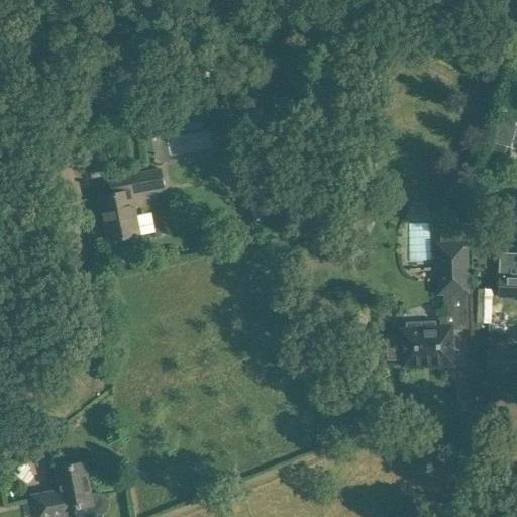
[(111,194),(99,196),(108,241),(128,238),(139,235),(135,216),(135,212),(131,193),(165,187),(162,169),(108,180),(111,194)]
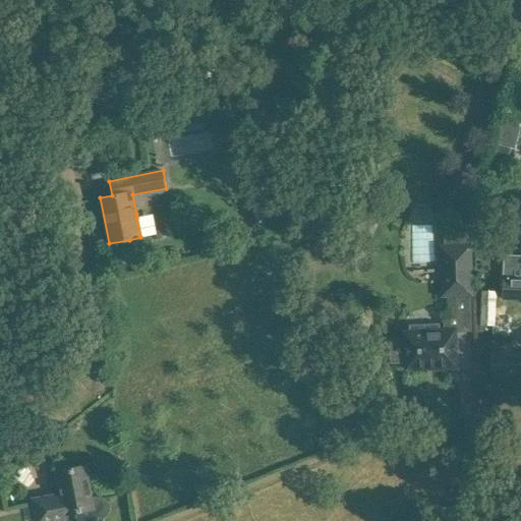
[(486,228),(476,229),(476,239),(486,238),(486,228)]
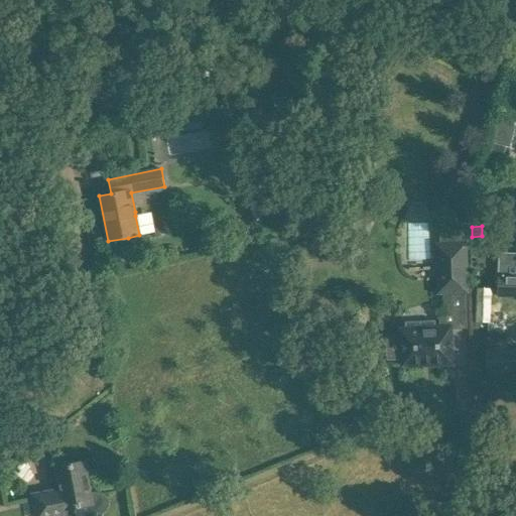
[(473,239),(473,248),(484,248),(484,239),(473,239)]
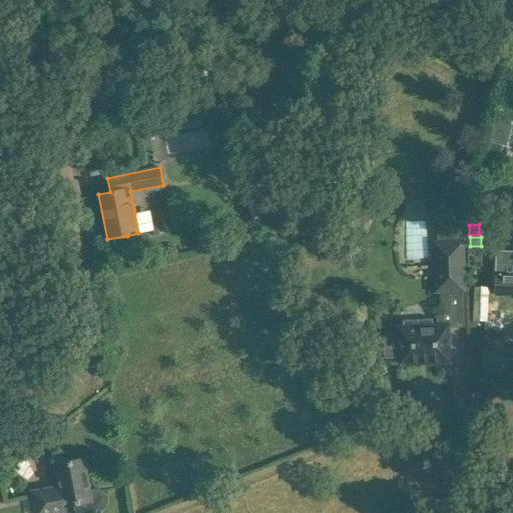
[(462,242),(435,242),(435,291),(462,290),(462,242)]
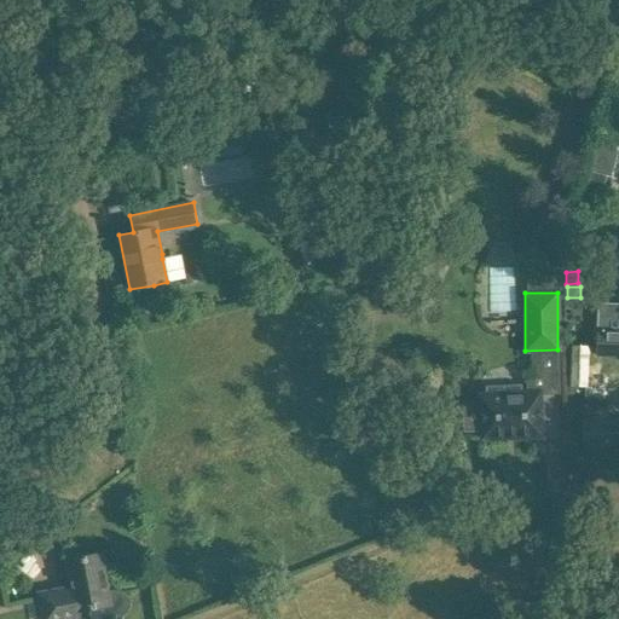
[(596,357),(618,357),(618,317),(597,317),(596,357)]
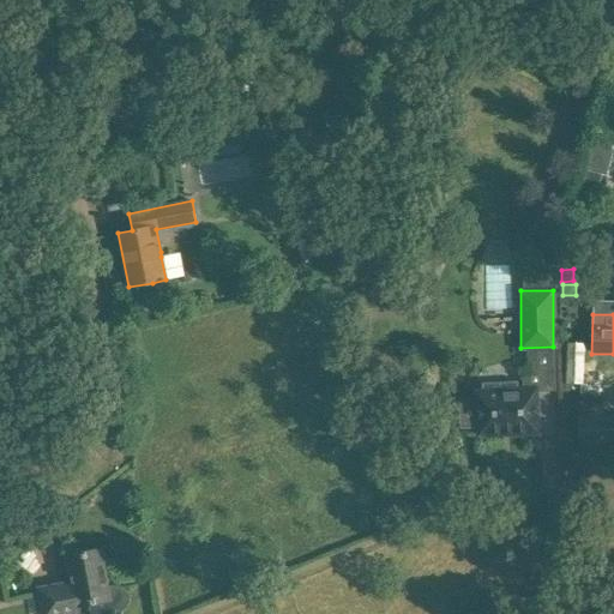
[(569,343),(567,383),(582,384),(583,344),(569,343)]
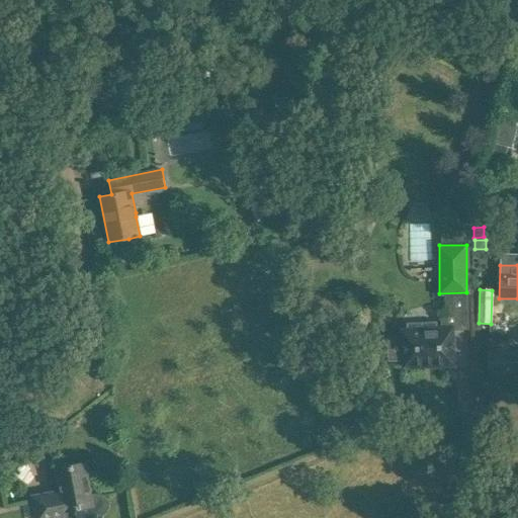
[(389,339),(390,360),(404,360),(404,367),(453,365),(452,329),(402,331),(403,338),(389,339)]
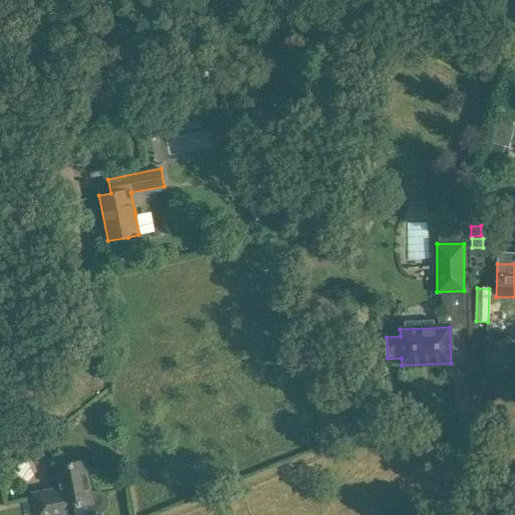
[(514,335),(506,335),(485,335),(485,350),(485,370),(514,369),(514,335)]
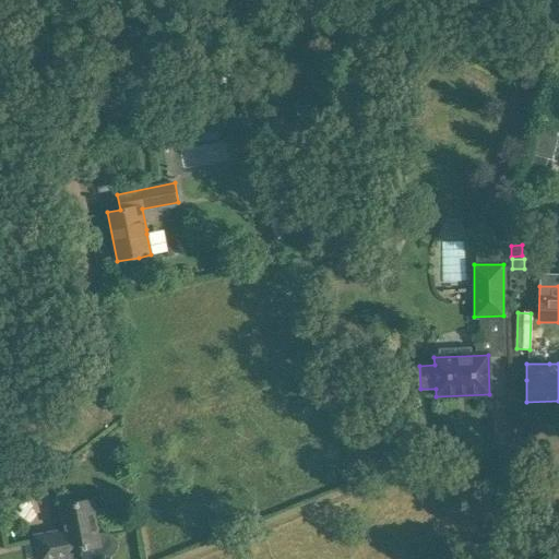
[(70,551),(80,549),(81,555),(83,558),(109,558),(110,558),(111,556),(114,554),(116,551),(118,547),(118,543),(116,538),(113,535),(109,533),(104,533),(97,534),(92,500),(60,506),(64,526),(34,532),(39,558),(64,558),(72,558),(70,551)]
